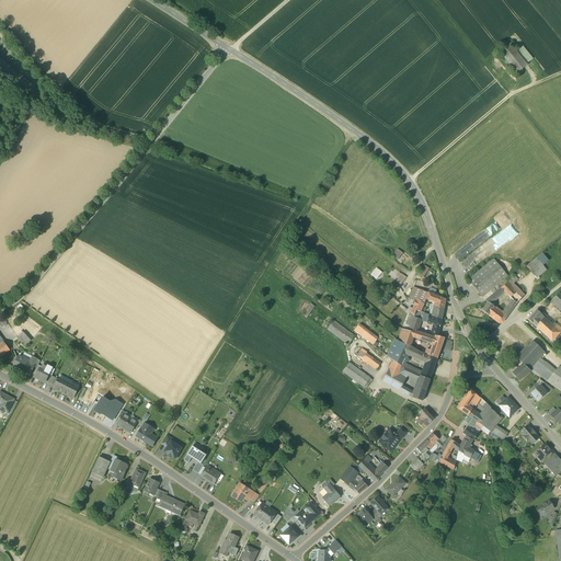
[(527,65),(510,44),(500,53),(516,73),(527,65)]
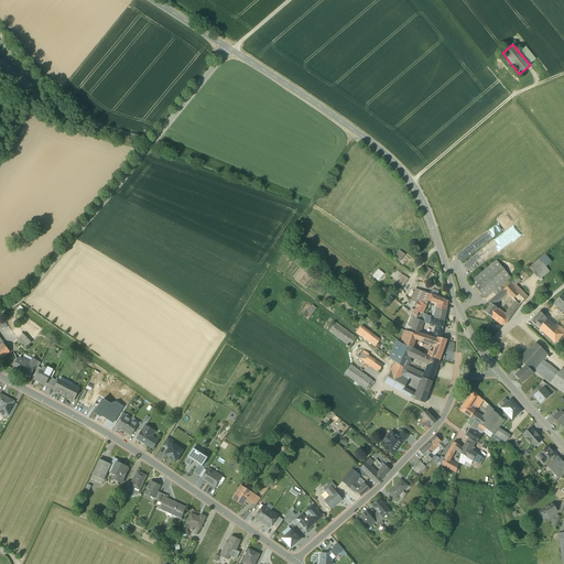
[(535,60),(525,46),(519,52),(529,64),(535,60)]
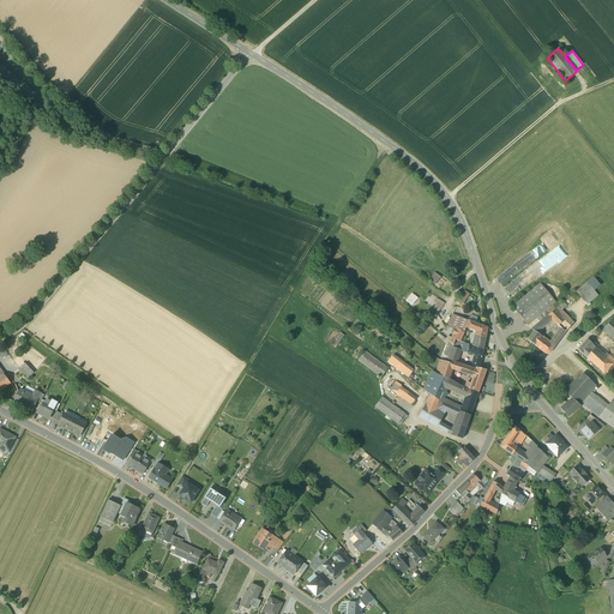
[(434,274),(429,281),(433,284),(439,276),(434,274)]
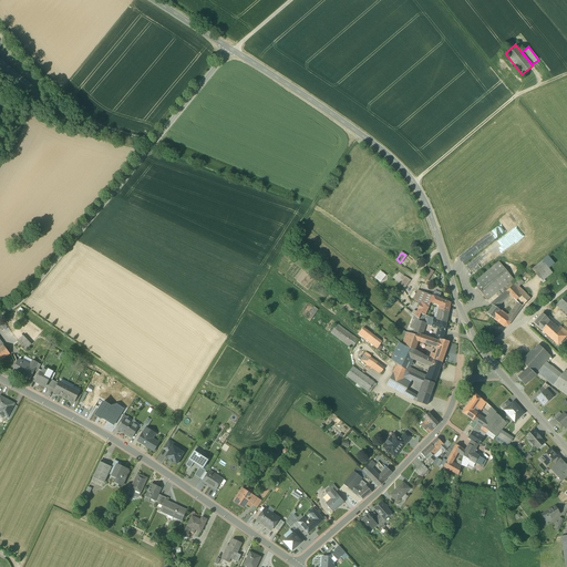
[(543,260),(532,269),(542,281),(544,280),(553,274),(543,260)]
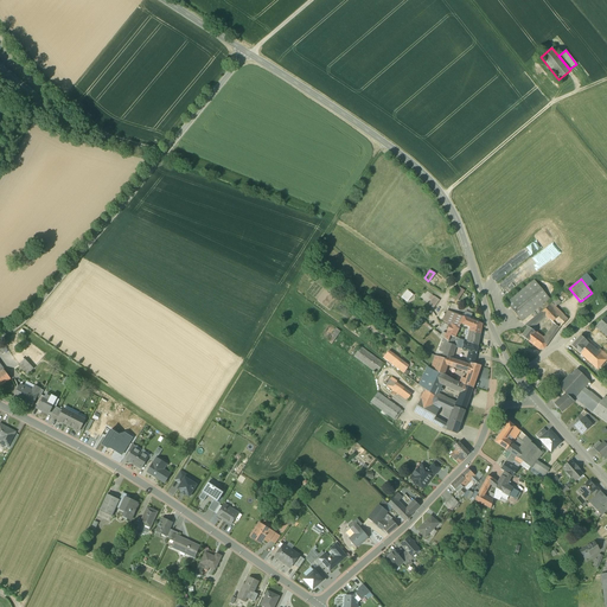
[(535,280),(506,304),(522,321),(549,298),(535,280)]
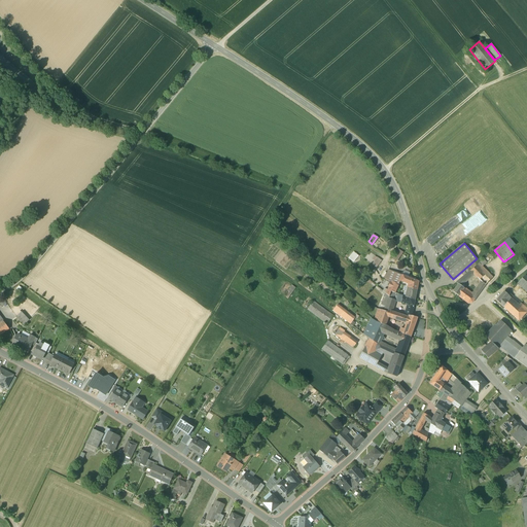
[(392,258),(395,259),(401,251),(398,249),(392,258)]
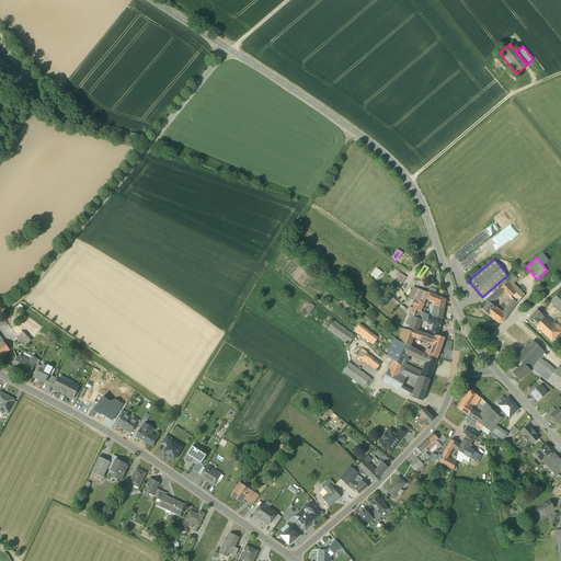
[(381,272),(377,268),(371,275),(376,279),(381,272)]
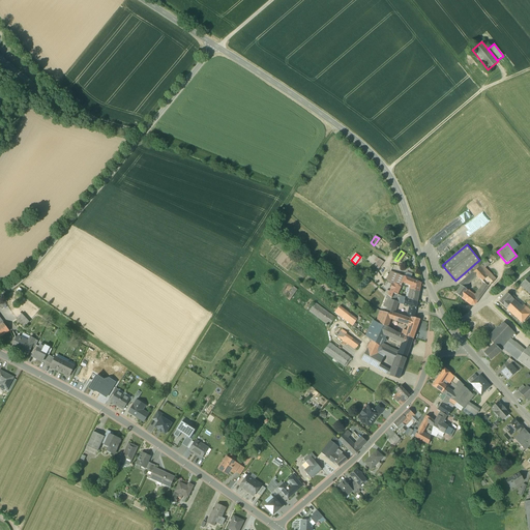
[(383,262),(379,259),(375,266),(378,268),(383,262)]
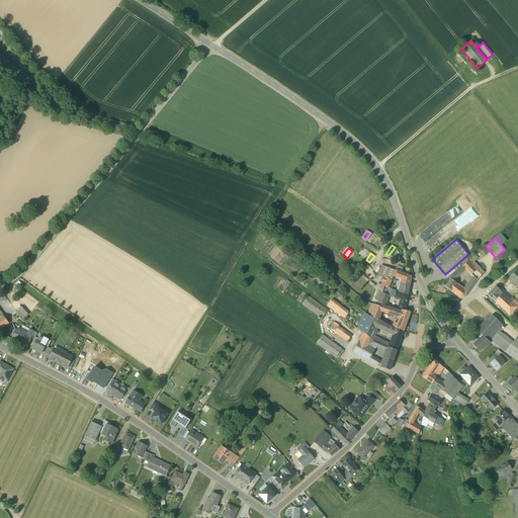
[(475,262),(470,259),(462,265),(462,266),(466,269),(472,276),(473,276),(477,280),(485,272),(475,262)]
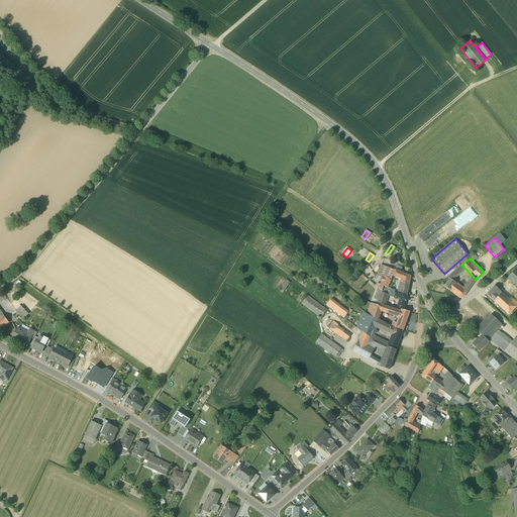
[(401,273),(385,266),(380,275),(385,277),(391,279),(393,276),(402,279),(402,282),(409,285),(411,276),(408,275),(401,273)]
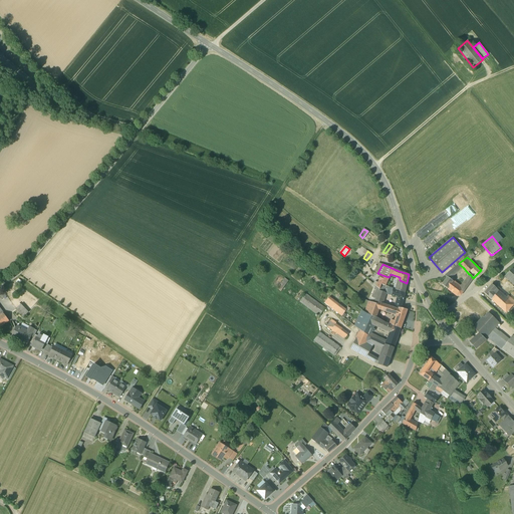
[(459,264),(445,276),(447,277),(450,278),(463,267),(459,264)]
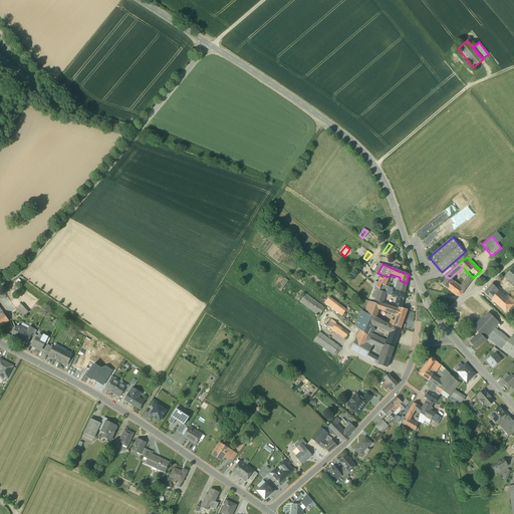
[(513,271),(512,269),(505,276),(513,284),(513,271)]
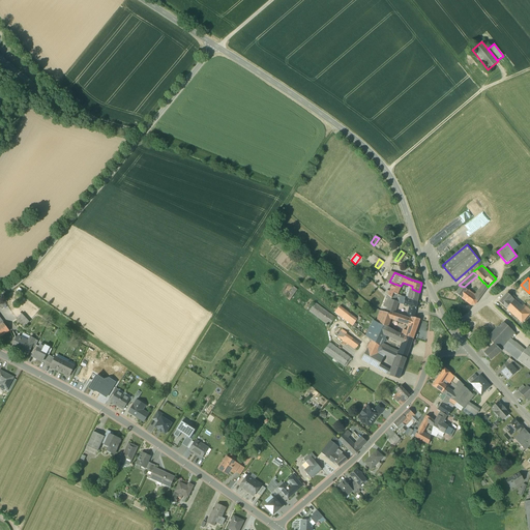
[(394,284),(392,289),(390,292),(393,293),(396,294),(401,286),(394,284)]
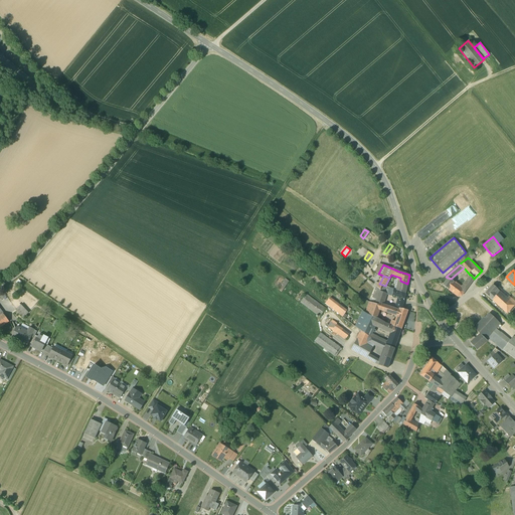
[(458,285),(451,279),(448,278),(443,285),(453,293),(458,285)]
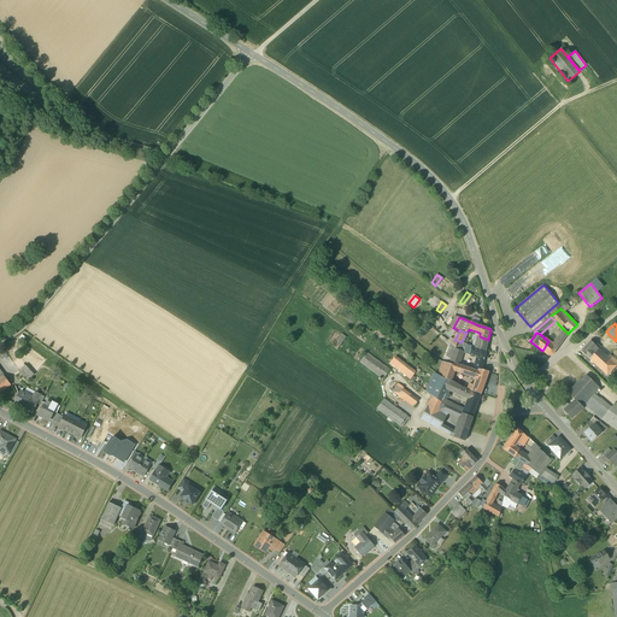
[(346,338),(341,334),(333,346),(338,350),(346,338)]
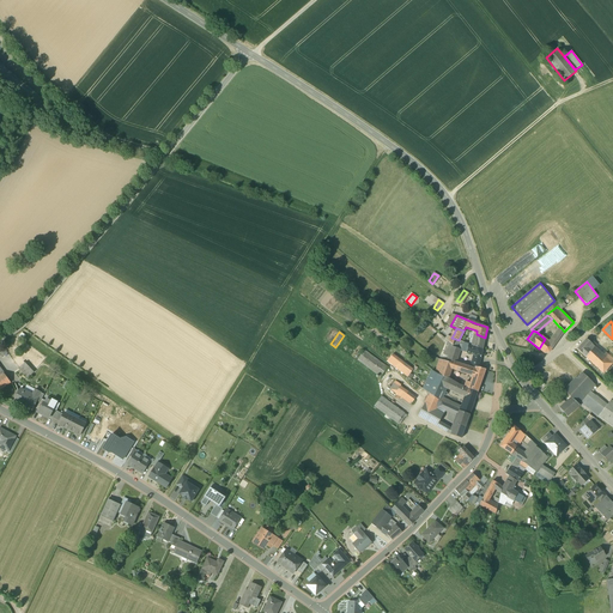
[(550,343),(545,339),(539,349),(545,353),(550,352),(562,335),(557,332),(550,343)]
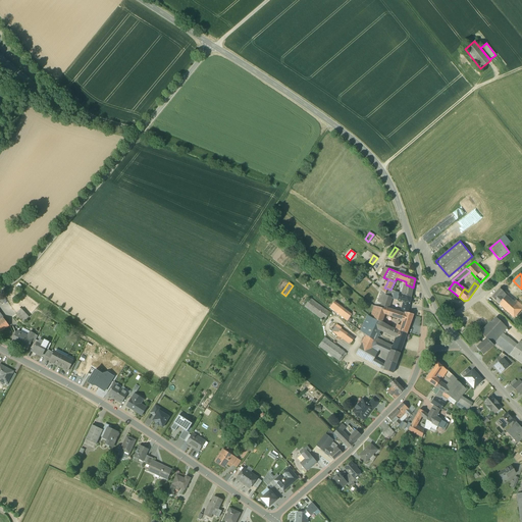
[(406,284),(405,284),(402,295),(411,298),(413,288),(406,284)]
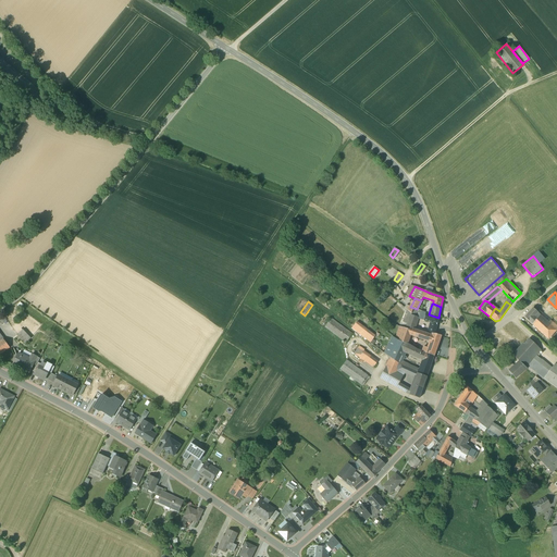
[(534,307),(530,311),(534,316),(537,312),(539,310),(534,307)]
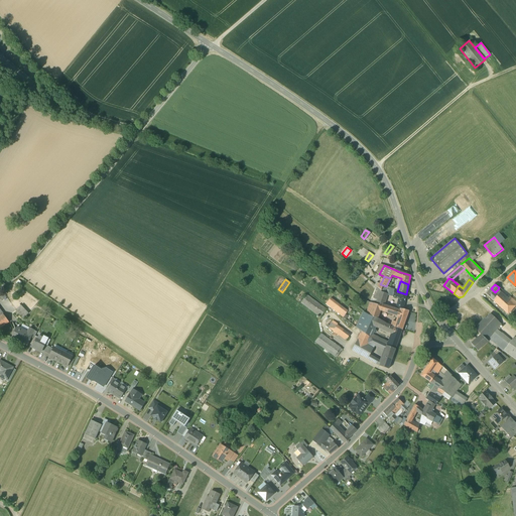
[(495,292),(491,288),(486,294),(493,300),(497,295),(495,293),(495,292)]
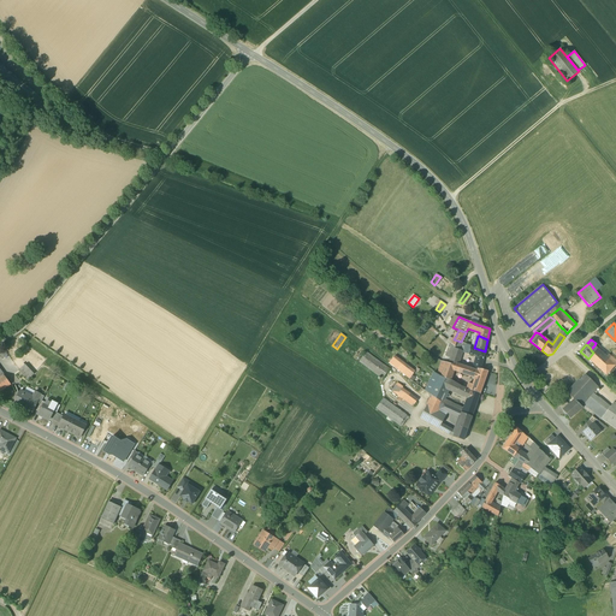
[(485,351),(474,348),(471,345),(469,354),(478,357),(483,359),(485,351)]
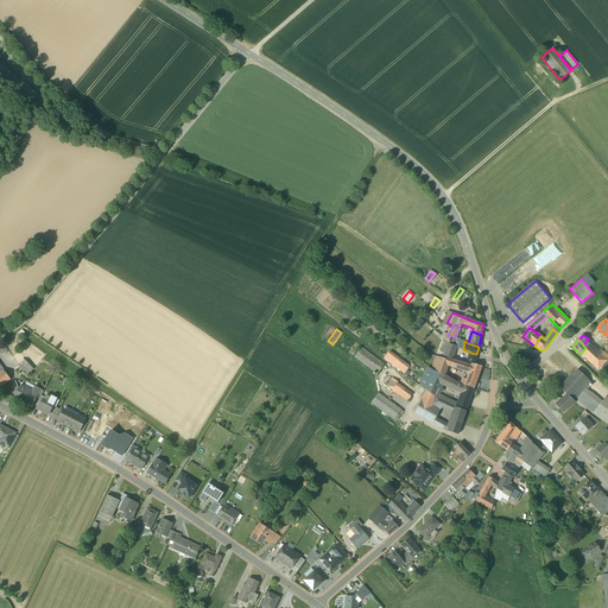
[(583,346),(586,348),(581,354),(591,363),(601,354),(599,352),(587,341),(583,344),(583,346)]
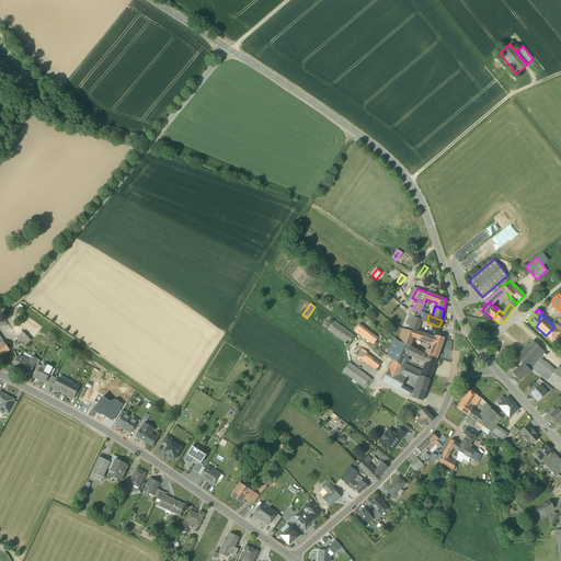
[(413,318),(409,331),(414,333),(414,331),(416,332),(420,320),(413,318)]
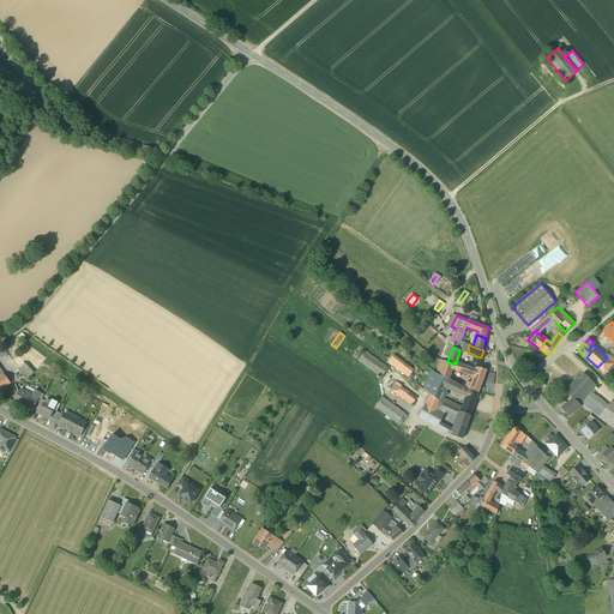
[(389,368),(365,350),(357,360),(381,378),(389,368)]
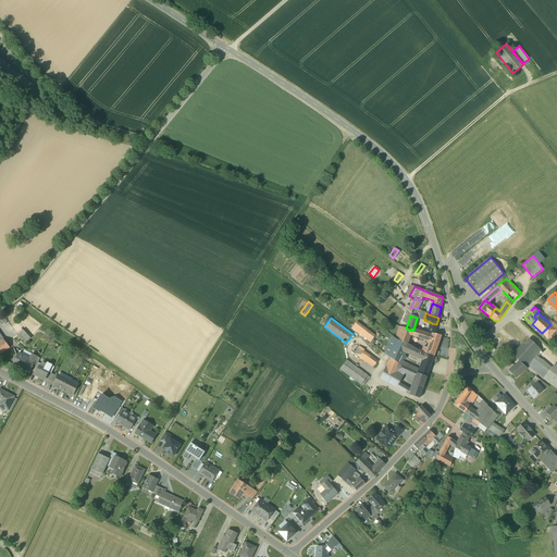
[(548,339),(556,330),(556,326),(551,320),(548,322),(551,324),(542,333),(548,339)]
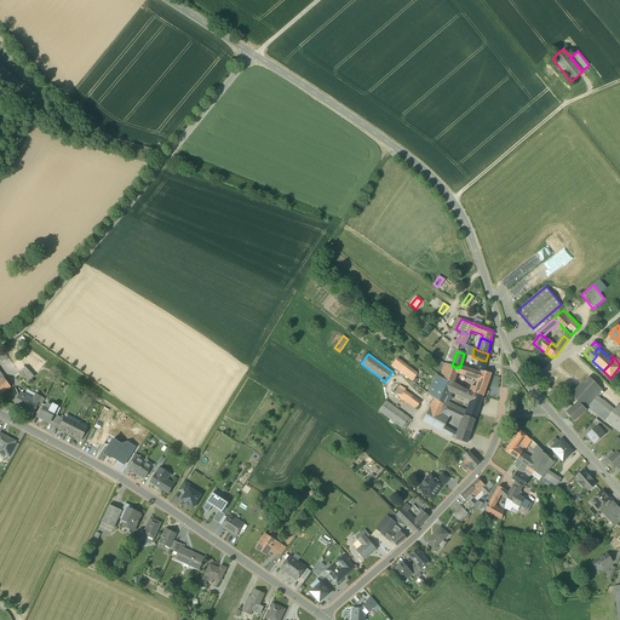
[(417,374),(397,359),(396,360),(408,369),(405,375),(412,382),(417,374)]
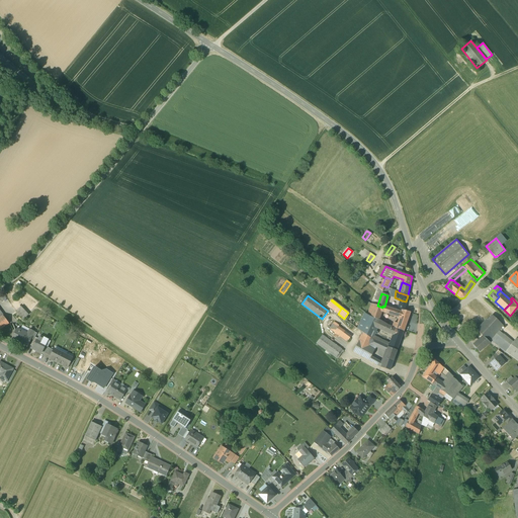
[(341,309),(331,300),(327,306),(338,314),(341,309)]
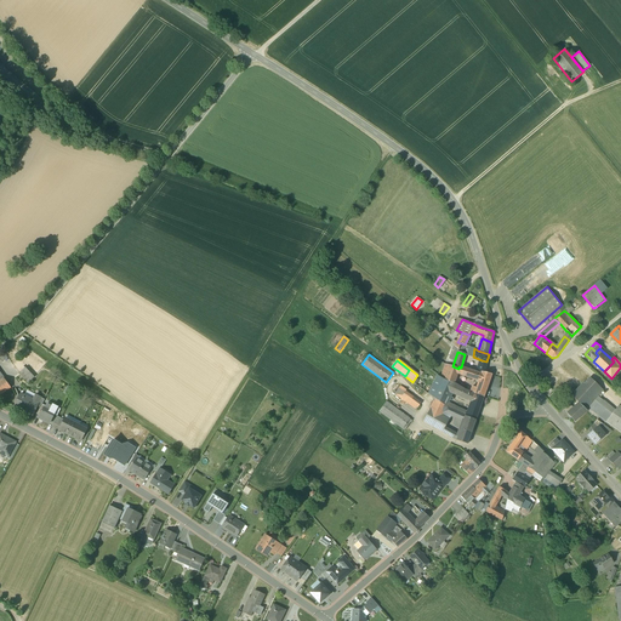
[(486,362),(482,360),(479,370),(468,368),(468,369),(472,371),(479,372),(480,371),(485,372),(486,362)]
